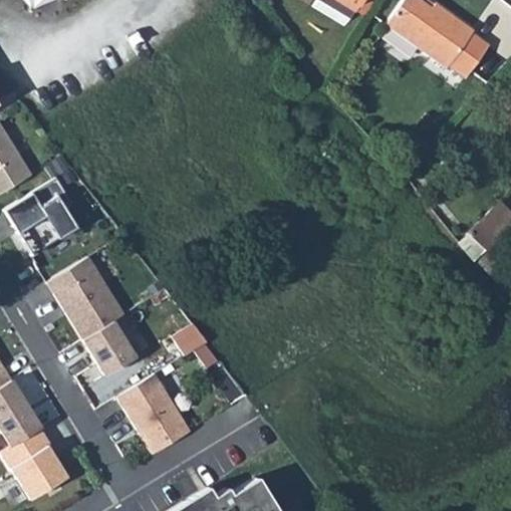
[(353,11),(335,0),(316,0),(313,7),(344,26),(353,11)]
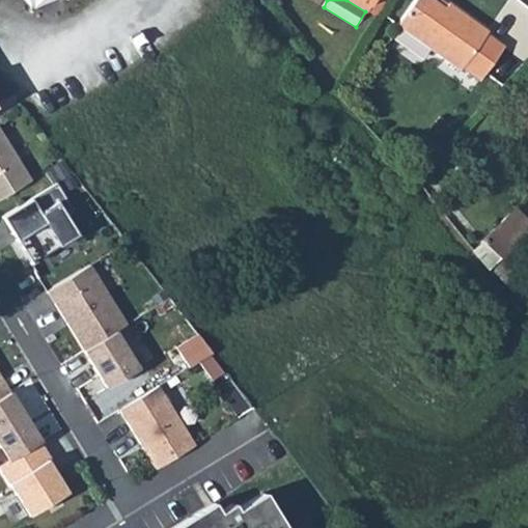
[(346,0),(365,11),(368,12),(374,0),(346,0)]
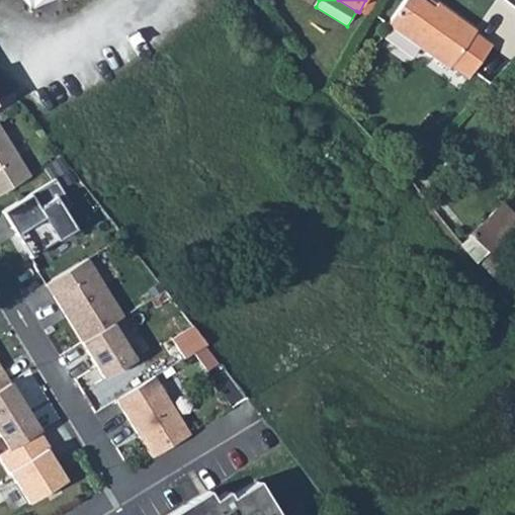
[(434,9),(420,0),(406,0),(388,26),(470,82),(498,43),(436,5),(434,9)]
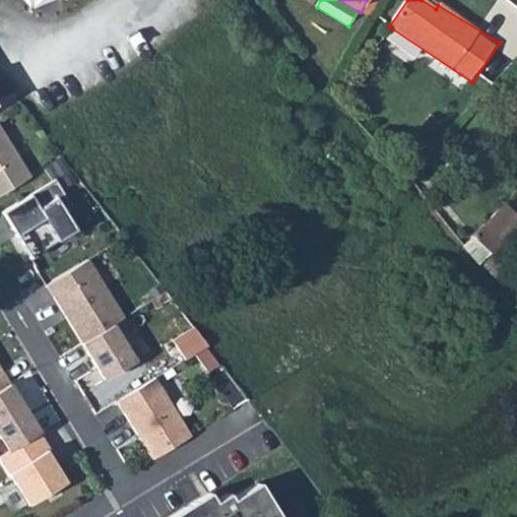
[(430,0),(422,0),(436,9),(438,5),(430,0)]
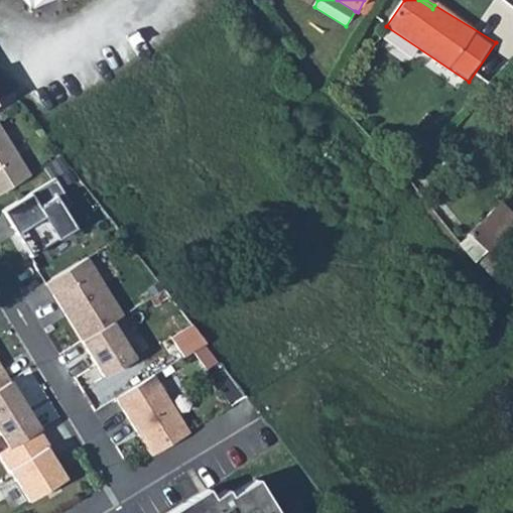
[(0,127),(0,191),(30,172),(0,127)]
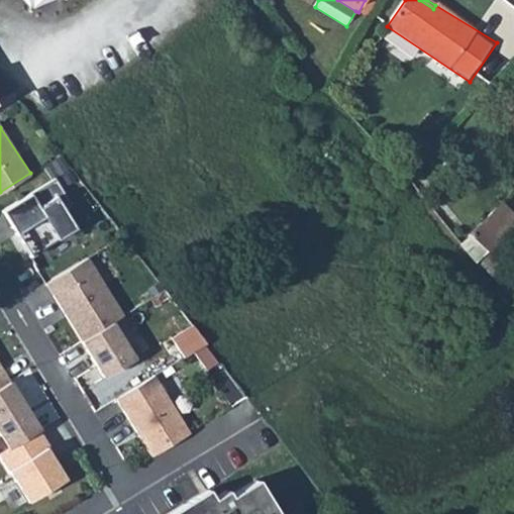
[(57,174),(4,208),(33,252),(79,222),(67,205),(74,200),(57,174)]
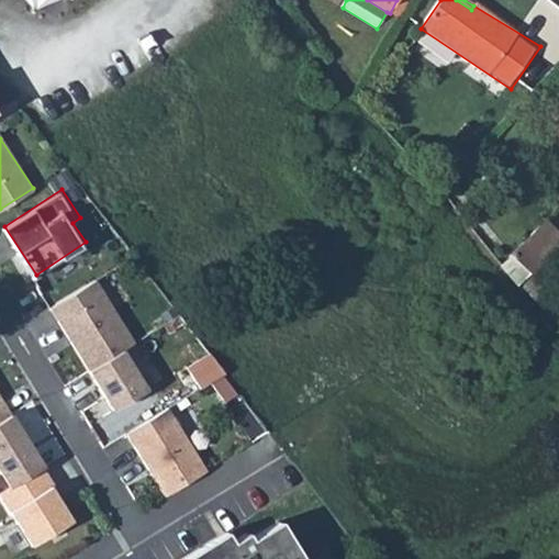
[(512,257),(532,277),(558,247),(558,232),(547,222),(512,257)]
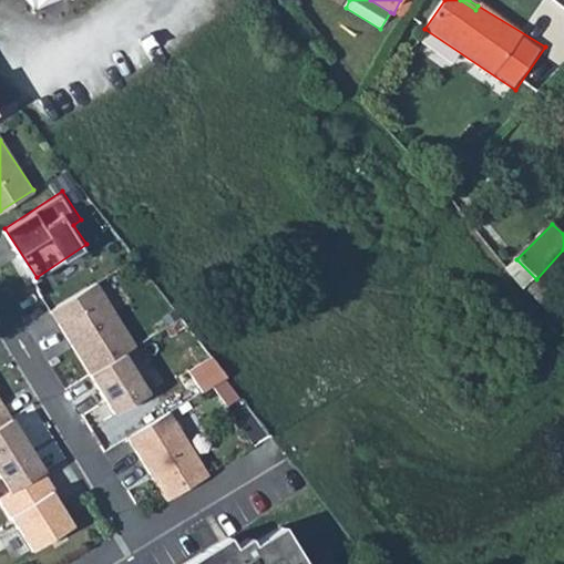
[(93,283),(48,311),(89,375),(120,355),(133,347),(93,283)]
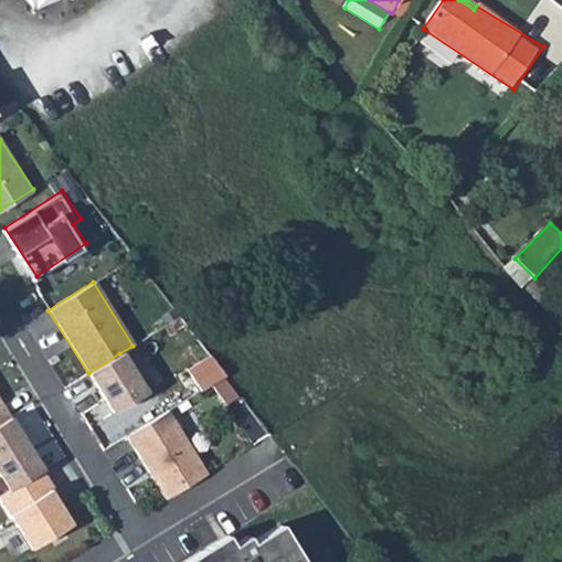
[(119,353),(88,373),(114,414),(145,393),(119,353)]
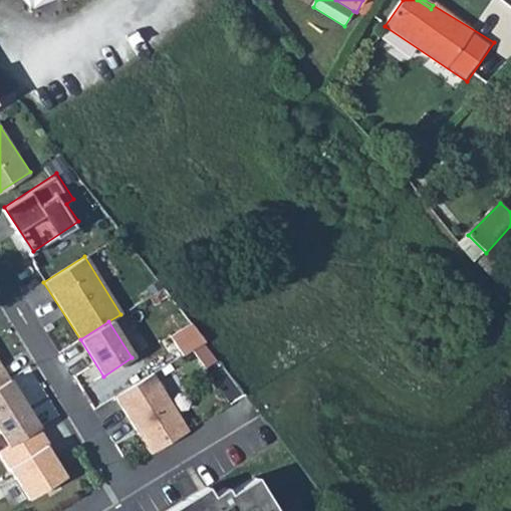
[(175,335),(187,354),(208,341),(196,323),(175,335)]
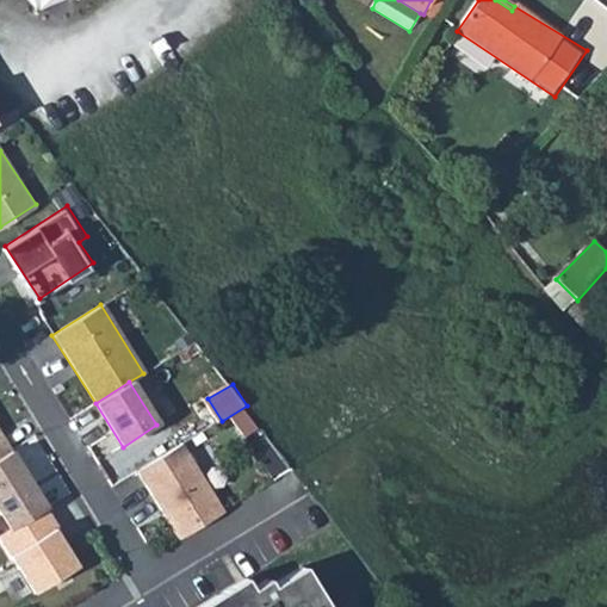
[(0,434),(0,463),(12,456),(0,434)]
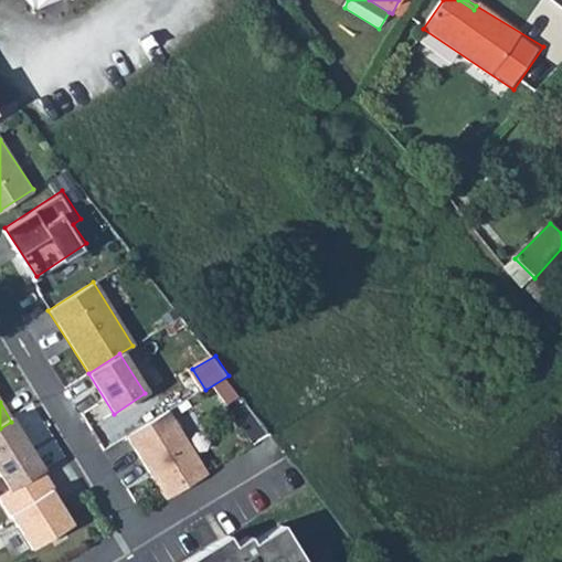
[(168,413),(126,438),(166,501),(207,476),(168,413)]
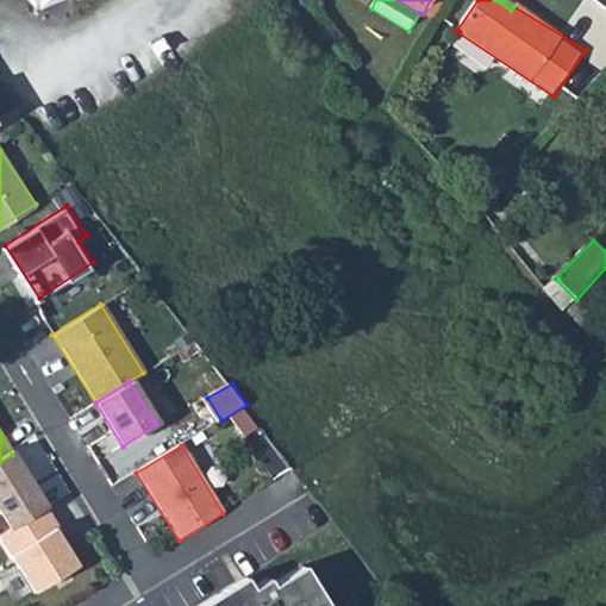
[(12,455),(0,462),(0,514),(11,533),(47,512),(12,455)]
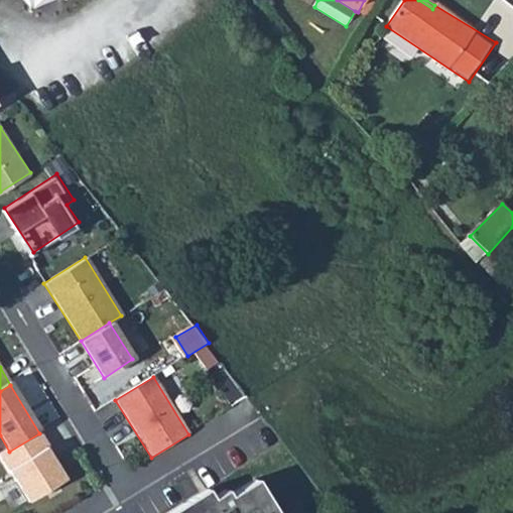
[(49,451),(39,433),(9,452),(0,457),(0,459),(28,505),(66,483),(46,453),(49,451)]
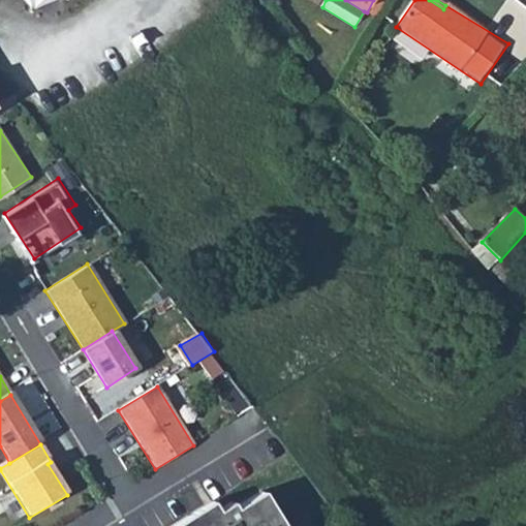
[(197,525),(195,522),(189,525),(286,525),(269,497),(242,514),(239,508),(223,518),(226,524),(224,525),(197,525)]
